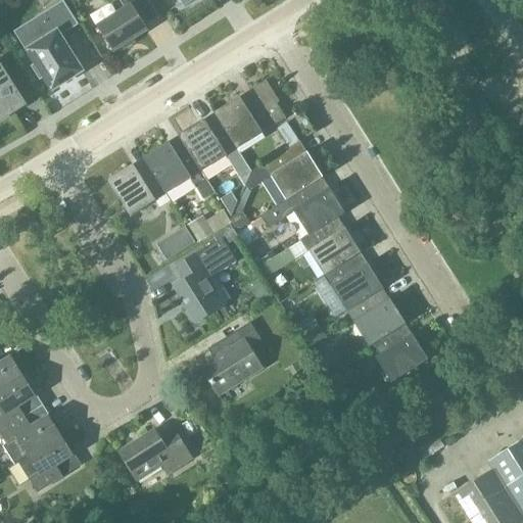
[(97,27),(112,51),(146,31),(144,27),(158,17),(147,0),(120,0),(119,0),(125,9),(97,27)]
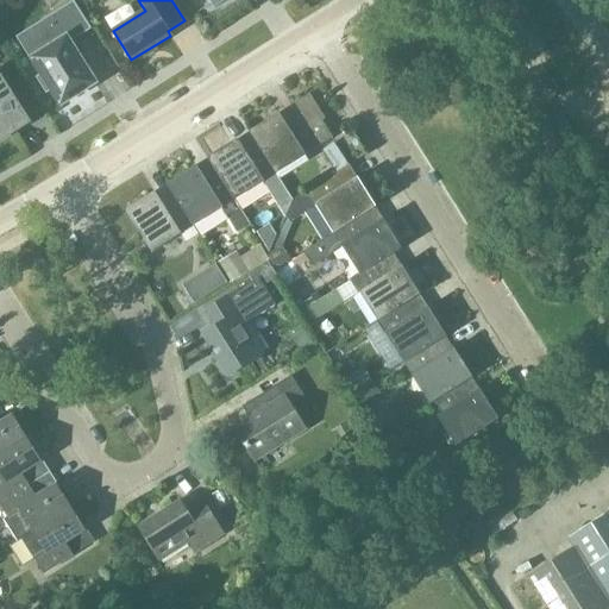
[(94,83),(66,38),(70,35),(73,38),(88,29),(73,4),(49,18),(57,32),(32,48),(37,55),(31,58),(42,75),(38,77),(46,90),(50,88),(61,105),(94,83)]
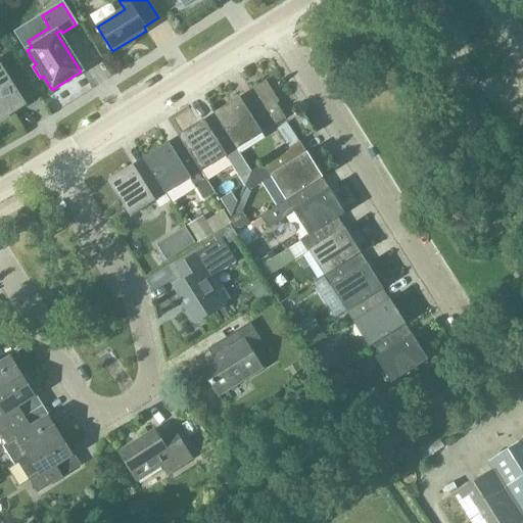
[(0,119),(24,105),(25,107),(26,106),(0,64),(0,119)]
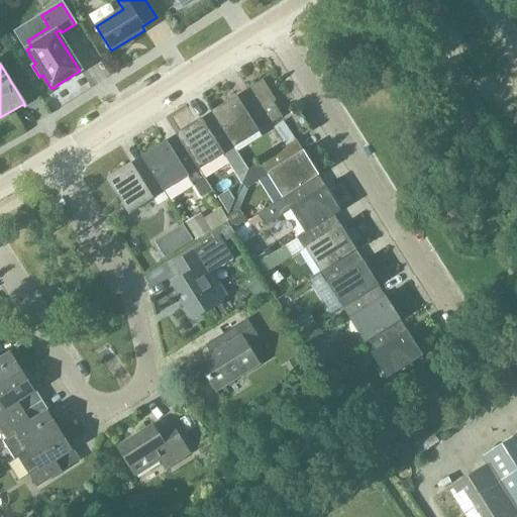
[(262,81),(210,112),(233,148),(270,125),(282,117),(272,103),(275,101),(262,81)]
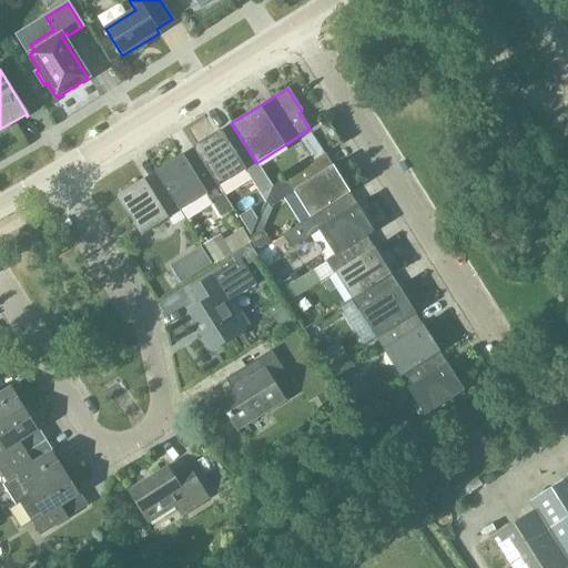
[(217,188),(256,163),(231,123),(193,149),(217,188)]
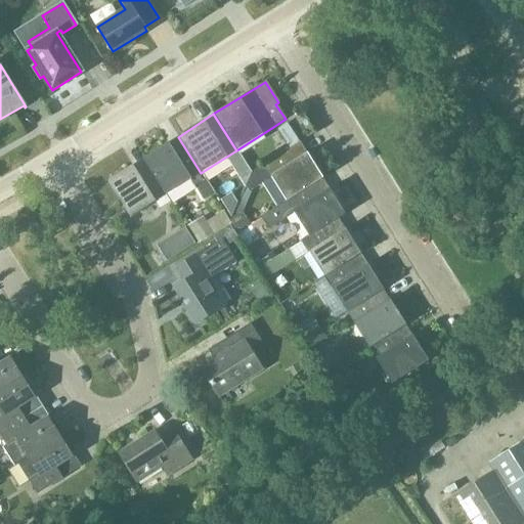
[(165,195),(201,173),(178,137),(142,160),(165,195)]
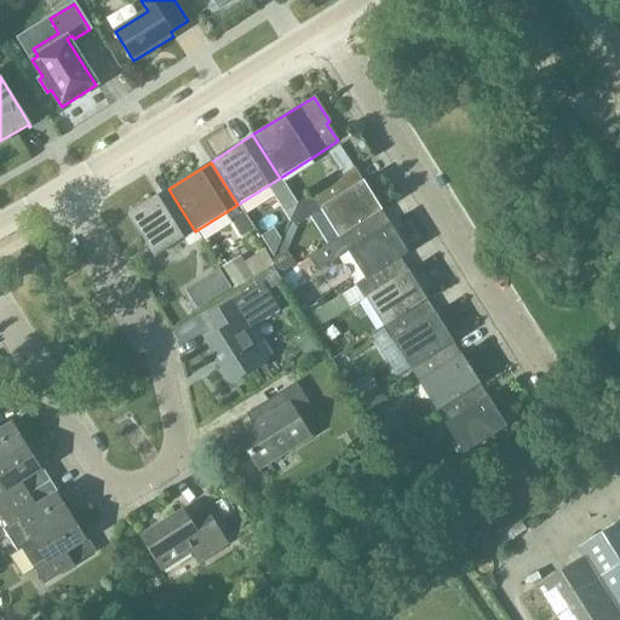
[(338,239),(382,212),(354,168),(311,195),(298,204),(291,220),(294,227),(320,210),(338,239)]
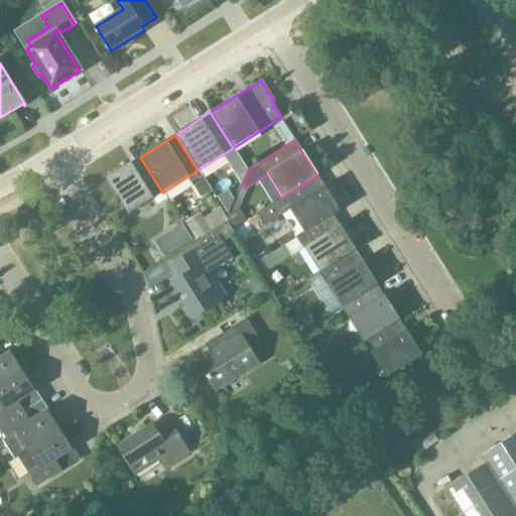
[(127,215),(162,192),(140,157),(105,179),(127,215)]
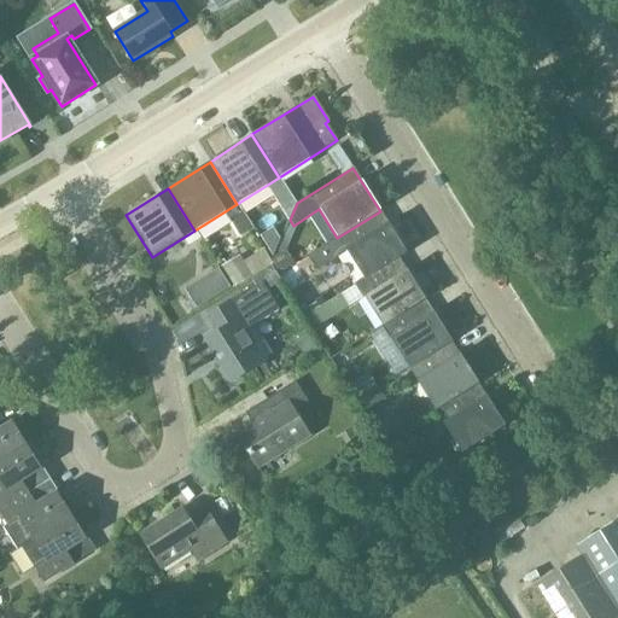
[(363,280),(398,258),(407,254),(380,211),(337,238),(308,257),(315,270),(345,251),(363,280)]
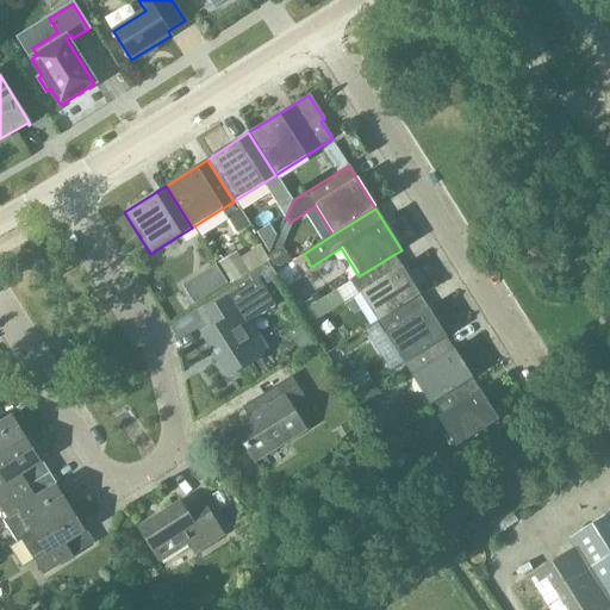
[(241,248),(216,261),(228,284),(253,271),(241,248)]
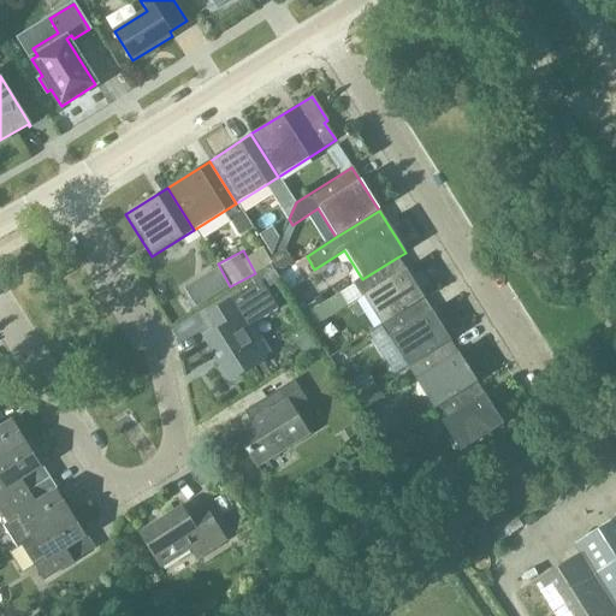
[(362,279),(354,284),(380,326),(424,300),(397,258),(362,279)]
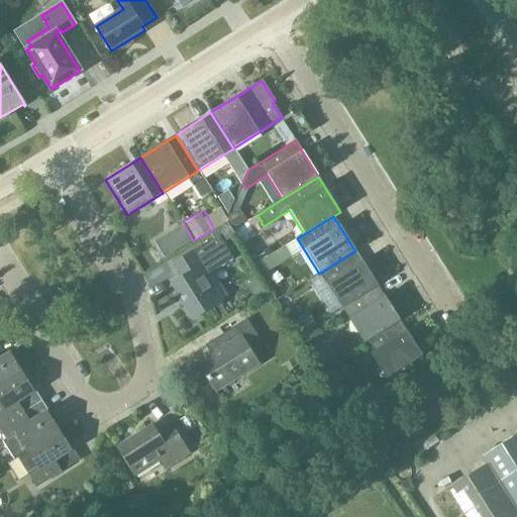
[(210,232),(214,239),(174,265),(182,279),(172,285),(194,319),(221,302),(220,301),(227,296),(212,273),(232,260),(222,242),(233,234),(226,222),(210,232)]
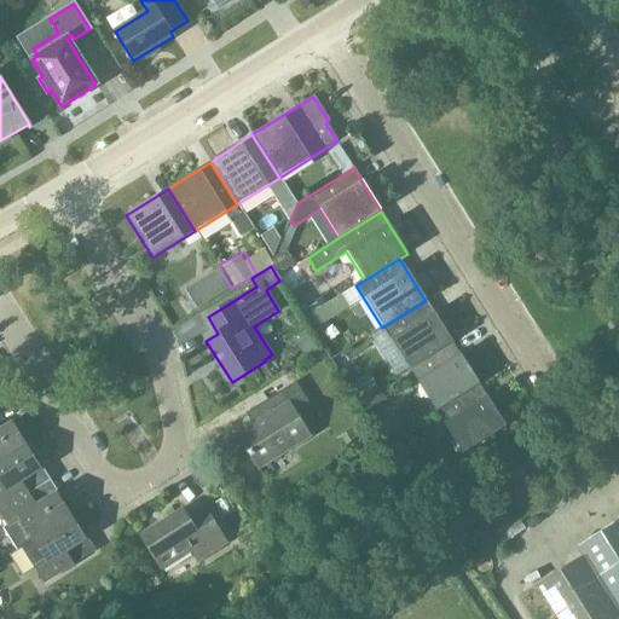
[(340,296),(312,313),(318,322),(346,305),(340,296)]
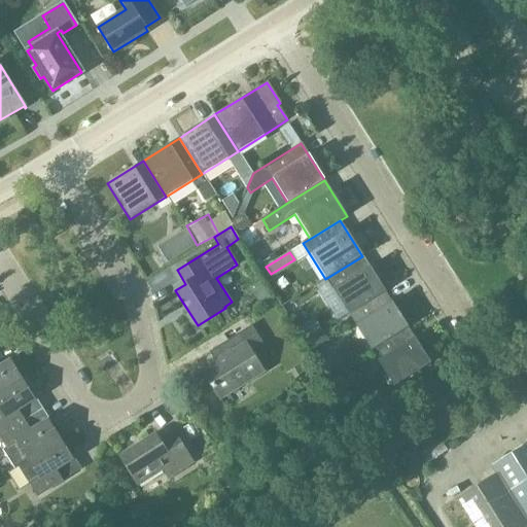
[(348,315),(385,291),(362,256),(325,279),(348,315)]
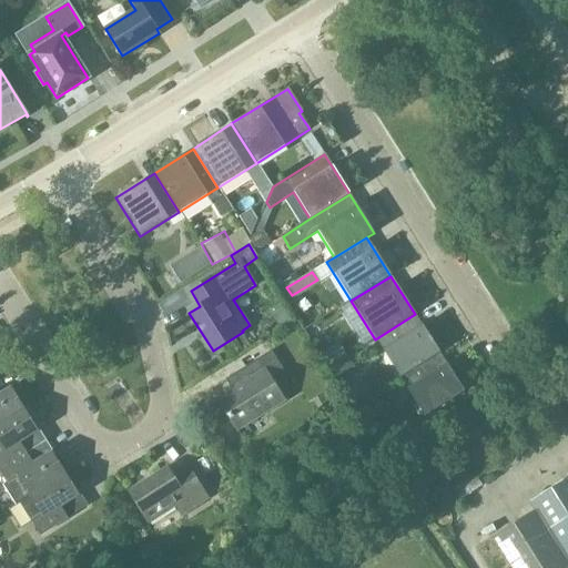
[(399,378),(439,354),(415,314),(375,340),(399,378)]
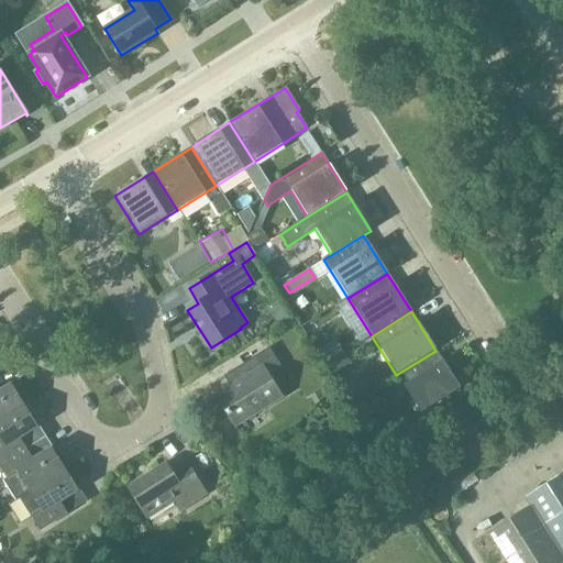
[(249,376),(229,388),(216,397),(234,426),(280,397),(266,375),(279,366),(268,349),(242,365),(249,376)]
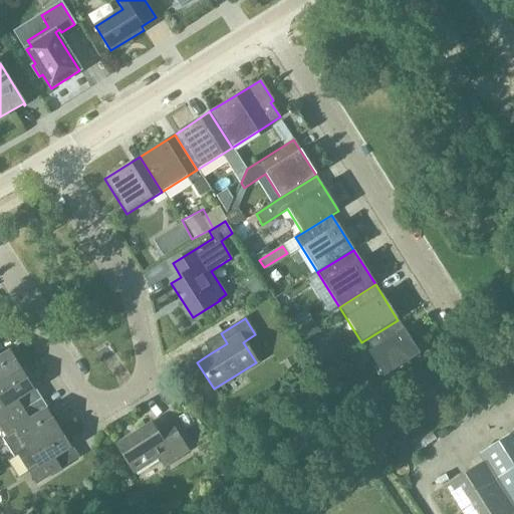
[(398,320),(361,342),(383,376),(420,354),(398,320)]
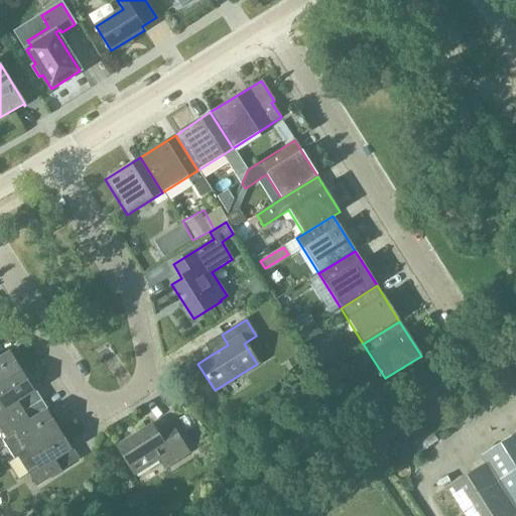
[(0,385),(21,372),(9,353),(0,358),(0,385)]
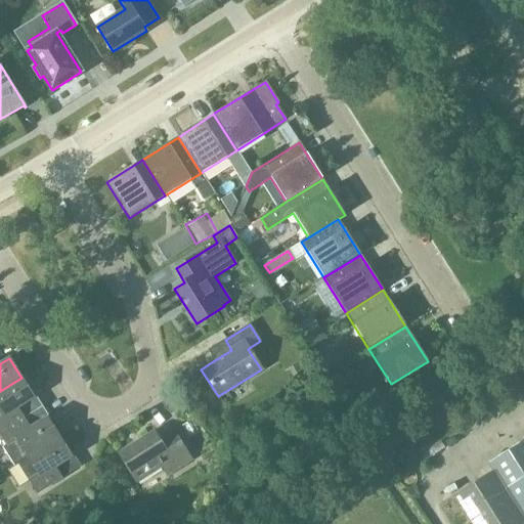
[(0,433),(24,419),(17,408),(35,398),(22,378),(0,391),(0,433)]
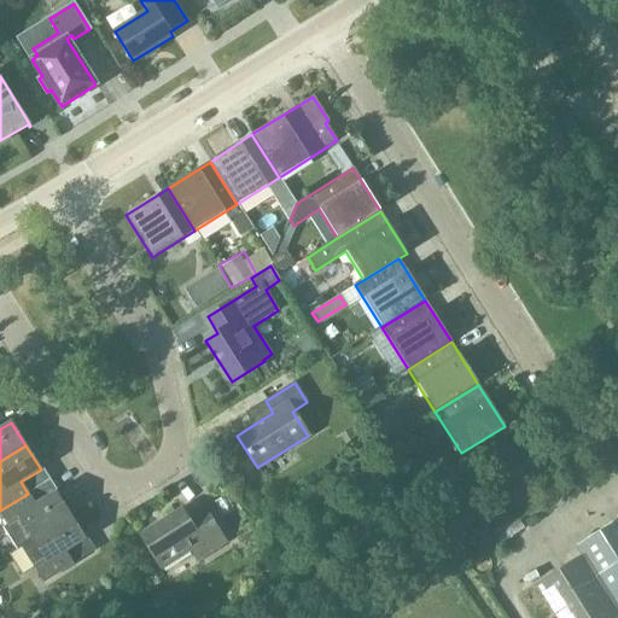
[(62,494),(58,496),(56,493),(35,506),(28,494),(0,511),(0,514),(7,526),(4,530),(17,549),(75,513),(62,494)]
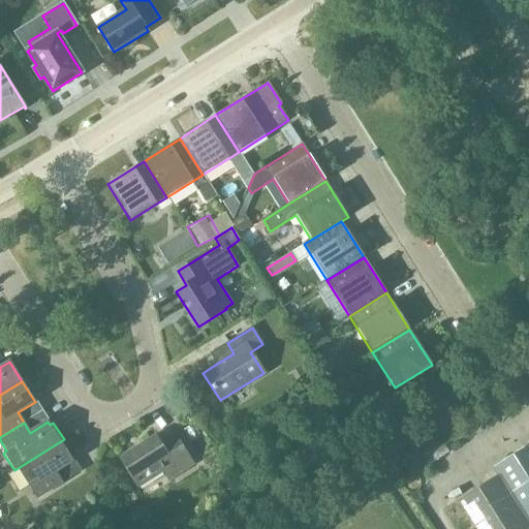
[(169,479),(192,465),(176,438),(161,447),(155,437),(121,459),(138,487),(163,471),(169,479)]
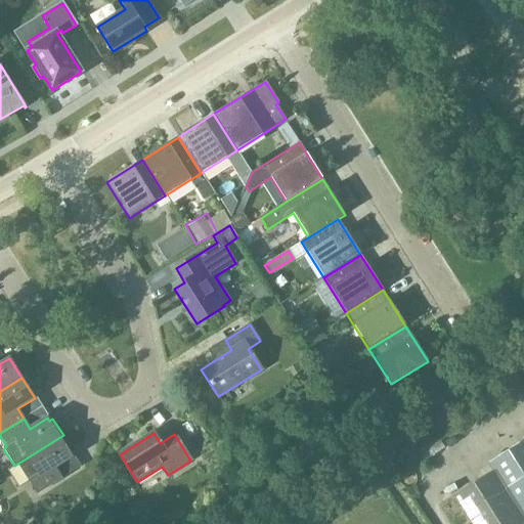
[(71,454),(74,452),(63,435),(14,466),(15,468),(18,466),(37,494),(61,479),(55,469),(73,457),(71,454)]
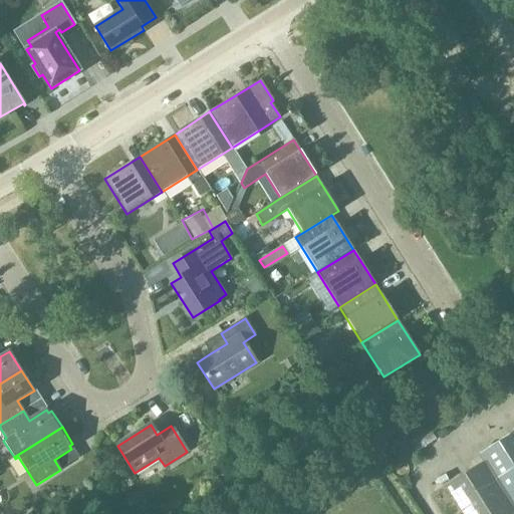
[(513,513),(513,433),(479,455),(483,462),(445,486),(462,513),(513,513)]
